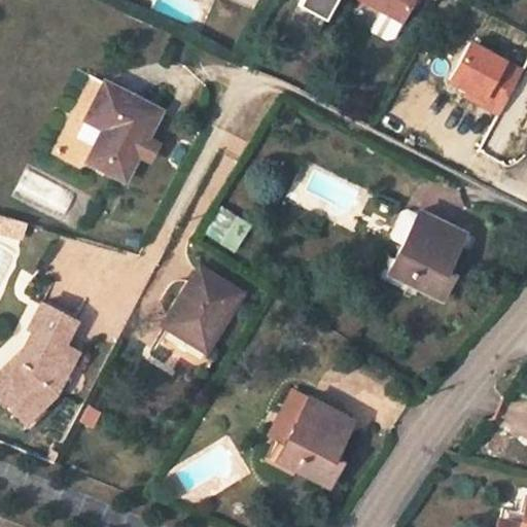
[(300,0),(297,5),(325,20),(336,0),(300,0)]
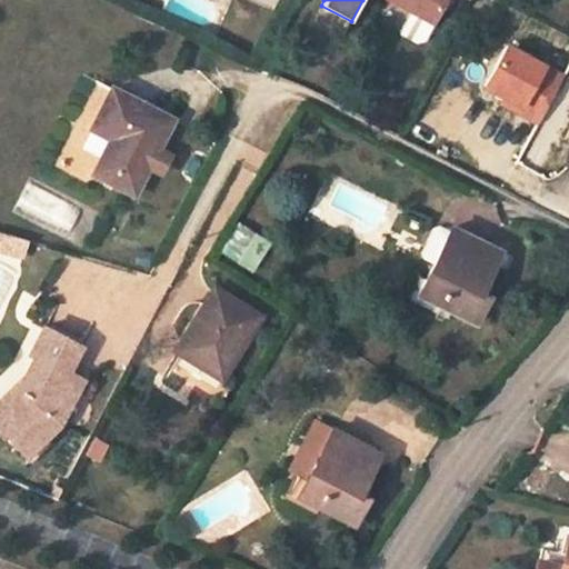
[(447,0),(389,0),(411,12),(400,32),(418,42),(426,40),(435,25),(433,25),(447,0)]
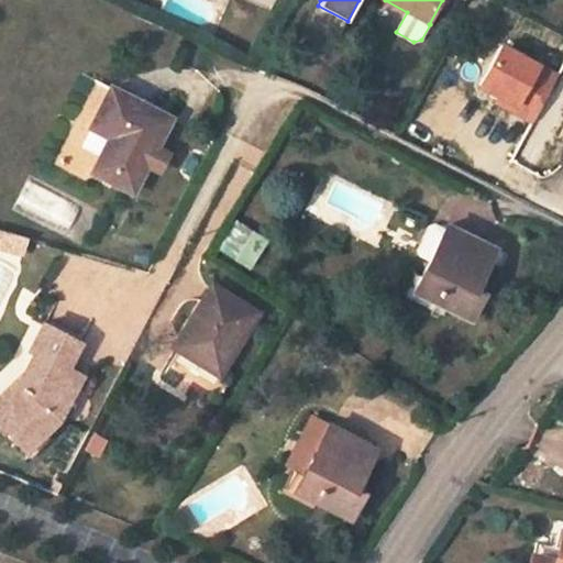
[(481,88),(501,100),(499,105),(530,122),(556,76),(504,46),(481,88)]
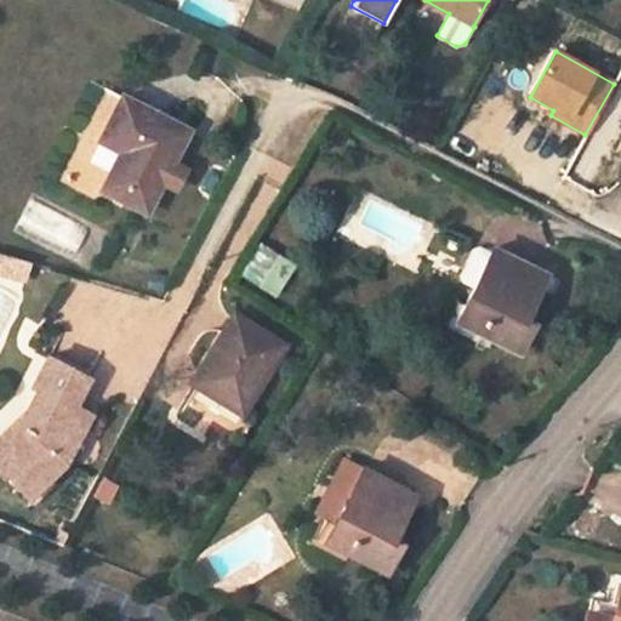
[(102,188),(113,193),(144,210),(187,130),(142,107),(123,96),(101,138),(121,149),(102,188)]
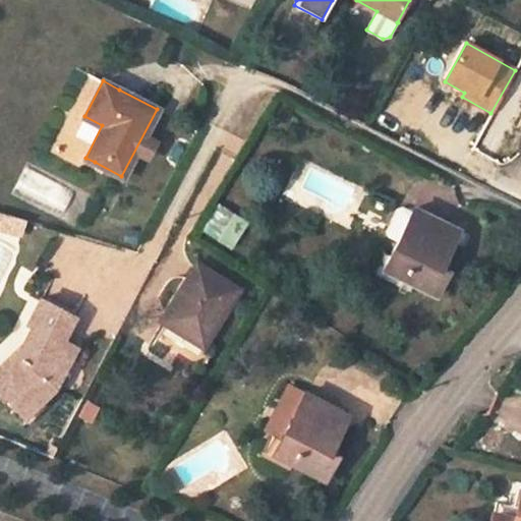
[(219,205),(203,229),(231,248),(247,223),(219,205)]
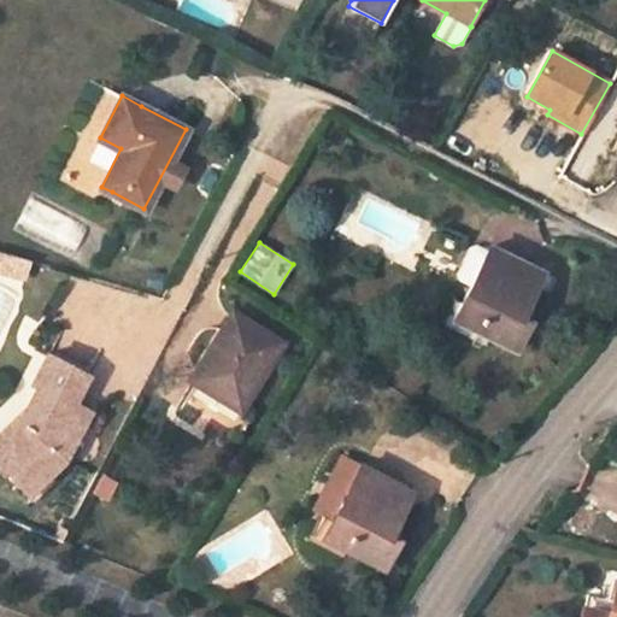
[(472,285),(489,250),(477,244),(471,246),(458,272),(460,278),(472,285)]
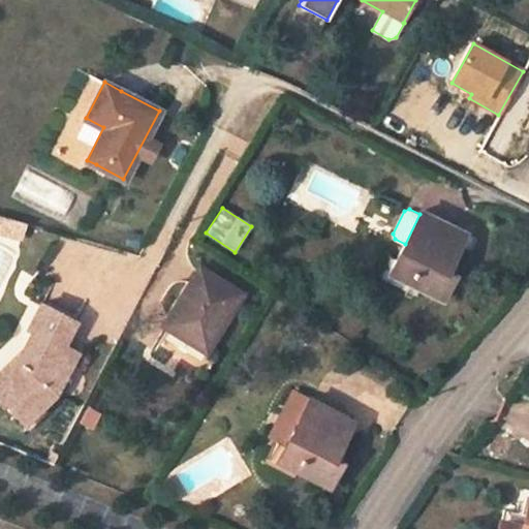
[(464,232),(421,211),(419,214),(405,244),(397,259),(391,255),(379,277),(415,294),(419,287),(441,299),(454,274),(446,270),(464,232)]
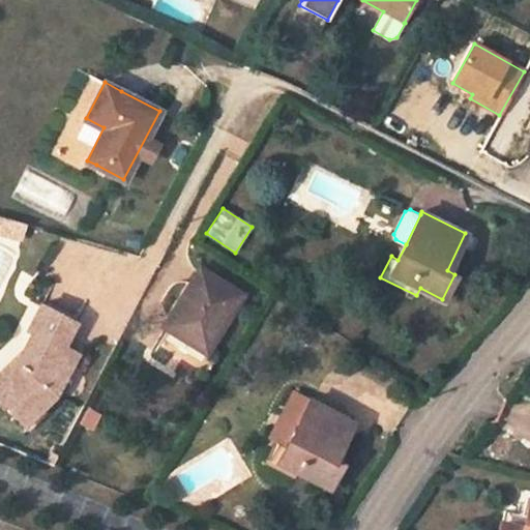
[(0,213),(0,232),(25,236),(27,217),(0,213)]
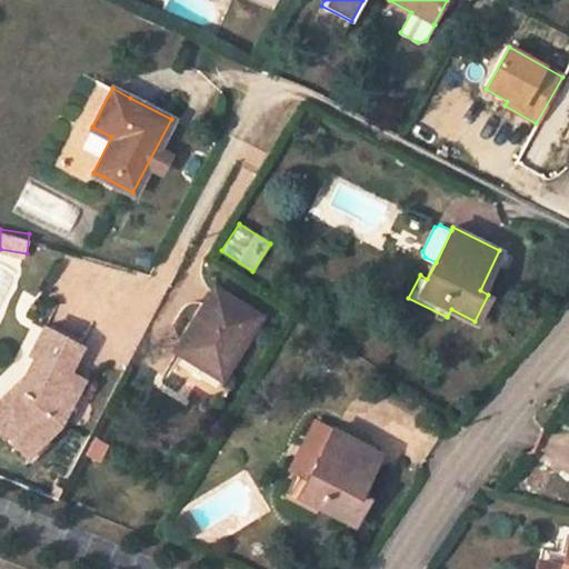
[(197,326),(180,353),(221,379),(259,317),(213,288),(191,322),(197,326)]
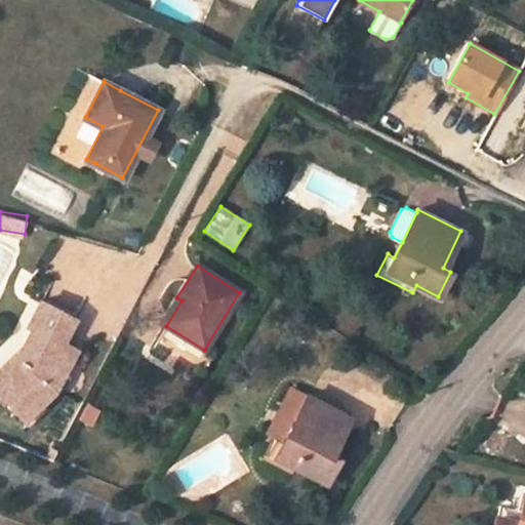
[(54,359),(62,345),(74,321),(40,303),(27,328),(31,330),(15,360),(24,365),(0,387),(0,395),(25,420),(53,393),(68,365),(54,359)]
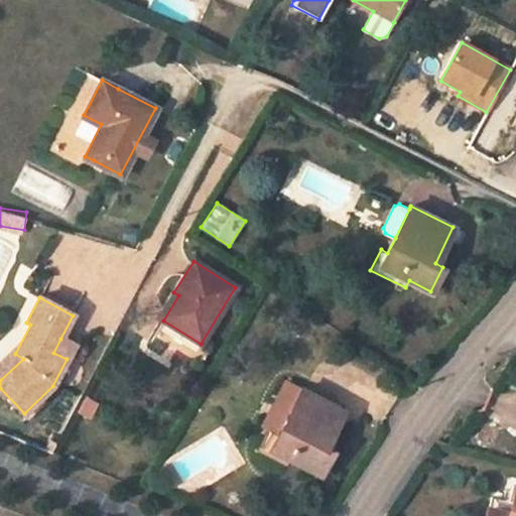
[(75,345),(60,339),(53,353),(67,359),(75,345)]
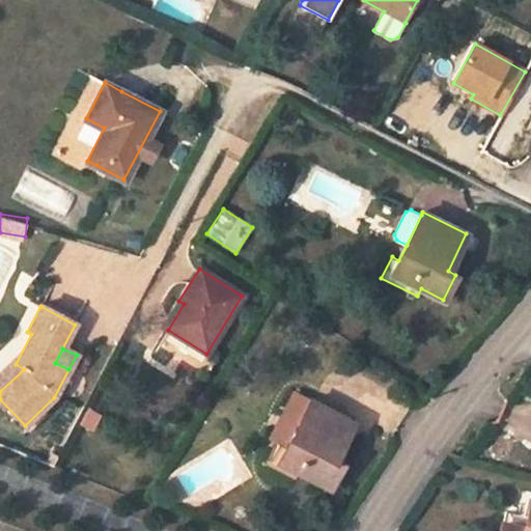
[(0,375),(0,391),(24,369),(16,364),(14,363),(0,375)]
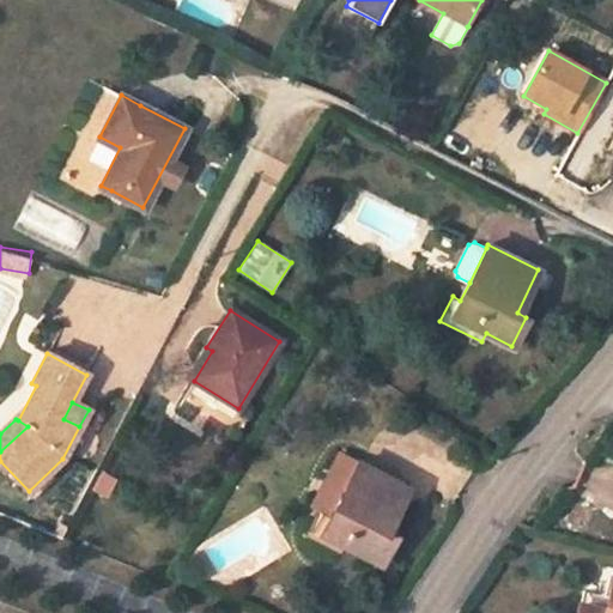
[(310,508),(321,513),(329,517),(358,462),(339,453),(310,508)]
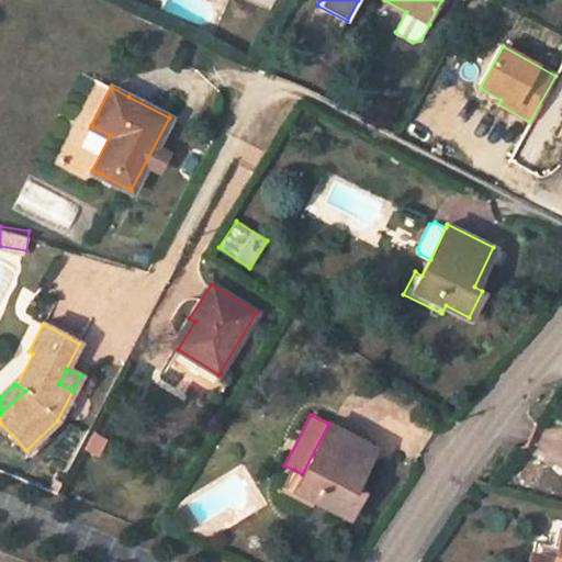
[(374,448),(328,424),(302,474),(294,470),(283,493),(313,507),(315,501),(349,517),(363,491),(355,486),(374,448)]
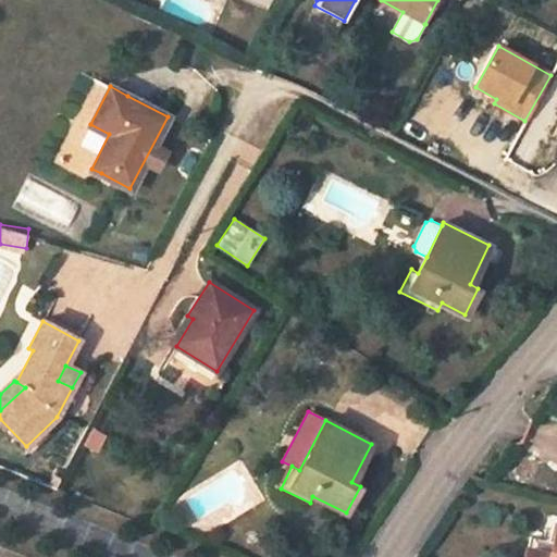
[(556,556),(556,534),(555,543),(532,537),(527,556),(556,556)]
